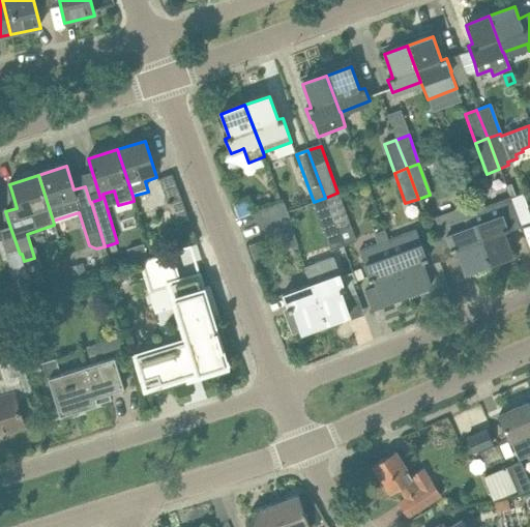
[(158,181),(175,226),(187,221),(172,176),(158,181)]
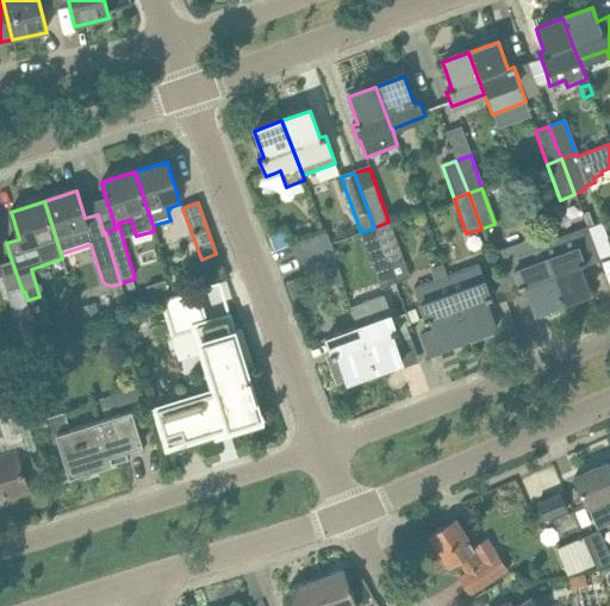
[(583,216),(587,229),(593,227),(587,213),(583,216)]
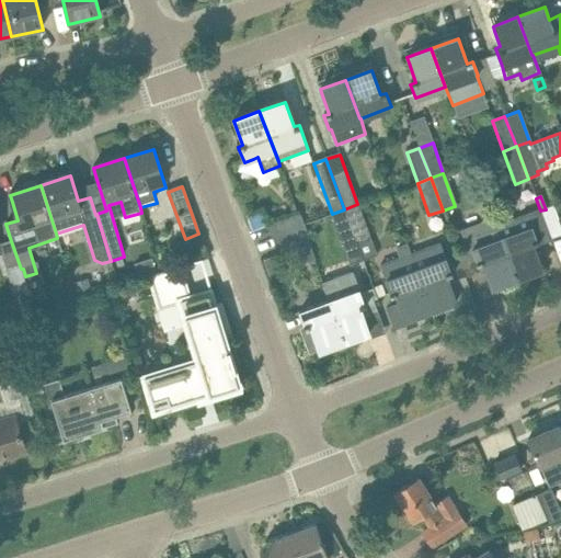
[(344,209),(356,243),(370,238),(357,204),(344,209)]
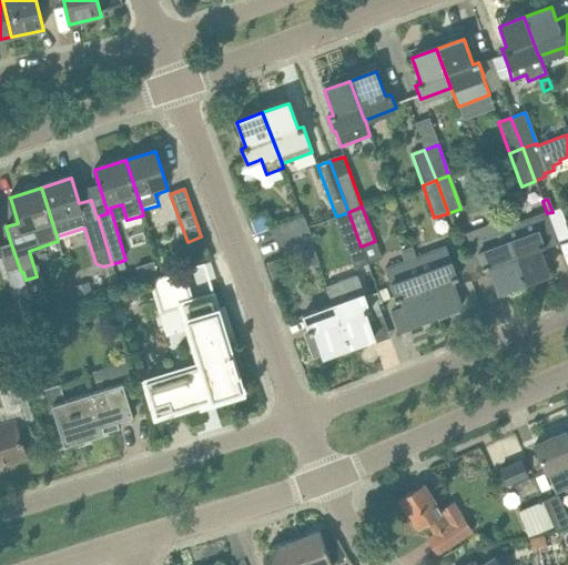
[(361,246),(348,212),(336,217),(348,251),(361,246)]
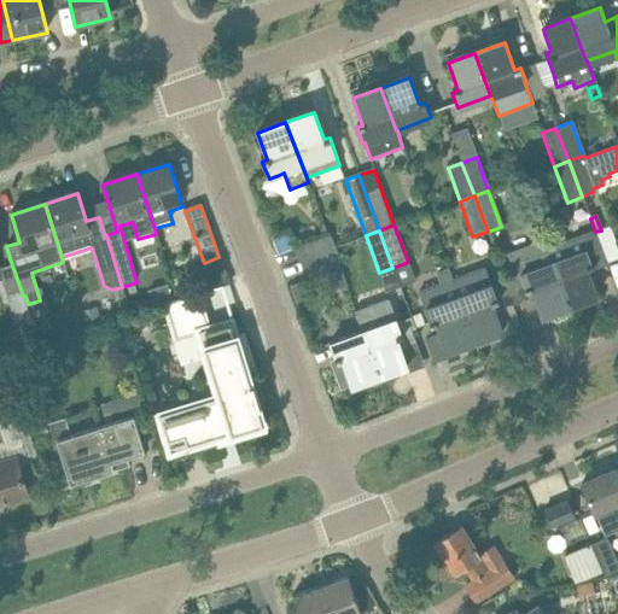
[(336,246),(331,234),(316,239),(293,247),(298,261),(336,246)]
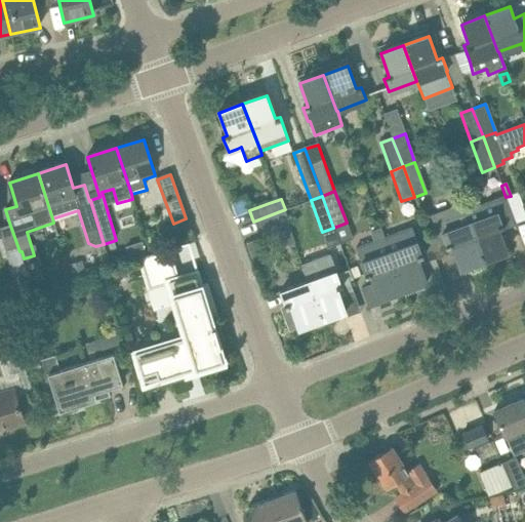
[(468,212),(465,206),(462,207),(483,262),(508,252),(499,230),(515,224),(506,199),(468,212)]
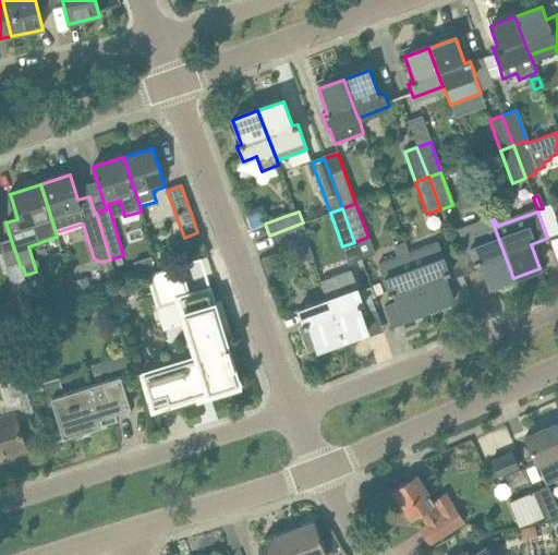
[(492,220),(459,232),(465,252),(469,250),(474,265),(480,263),(488,287),(513,278),(492,220)]
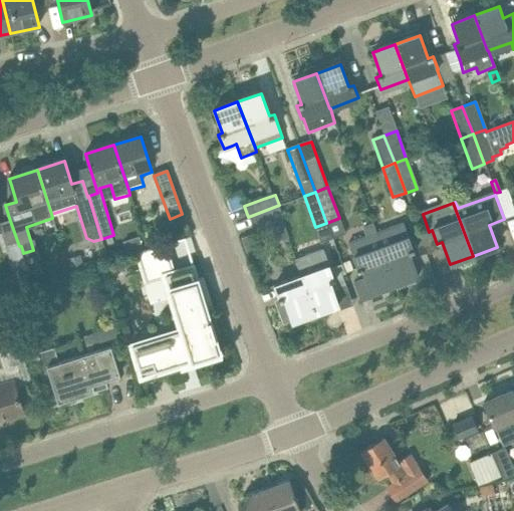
[(284,219),(279,205),(248,217),(253,230),(271,224),(278,243),(288,239),(281,220),(284,219)]
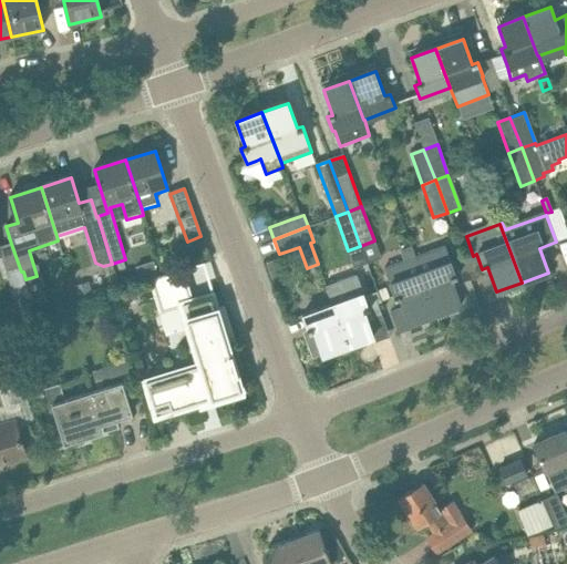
[(0,247),(0,258),(2,258),(8,276),(21,272),(11,244),(0,247)]
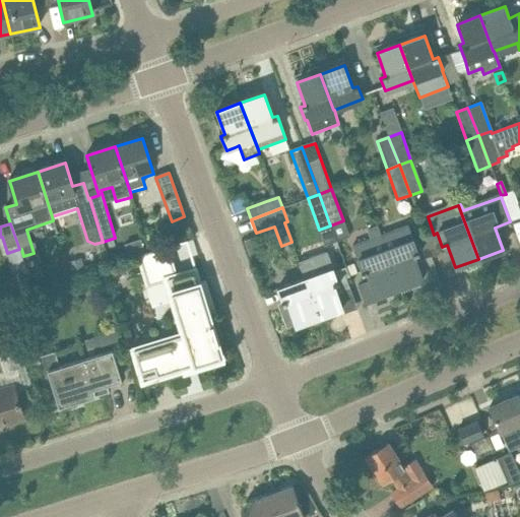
[(419,255),(408,225),(380,237),(396,280),(399,288),(423,279),(414,256),(419,255)]
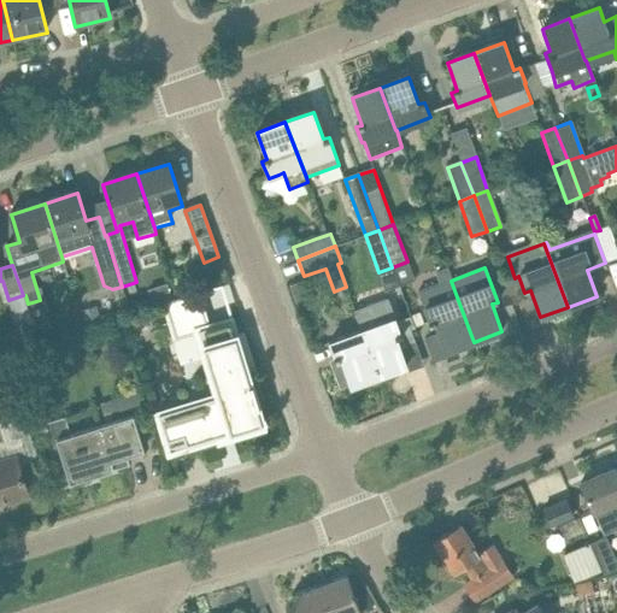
[(474,342),(470,332),(451,281),(417,293),(429,326),(435,325),(445,352),(474,342)]
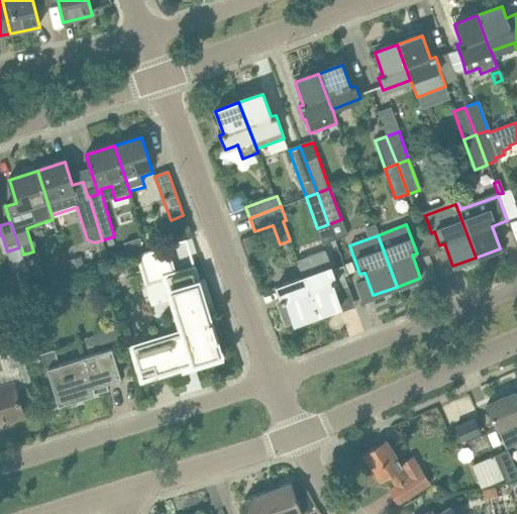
[(166,246),(137,255),(147,286),(153,284),(170,333),(132,344),(144,385),(221,362),(216,342),(217,341),(211,322),(210,323),(206,312),(212,310),(203,282),(198,284),(193,270),(174,275),(166,246)]
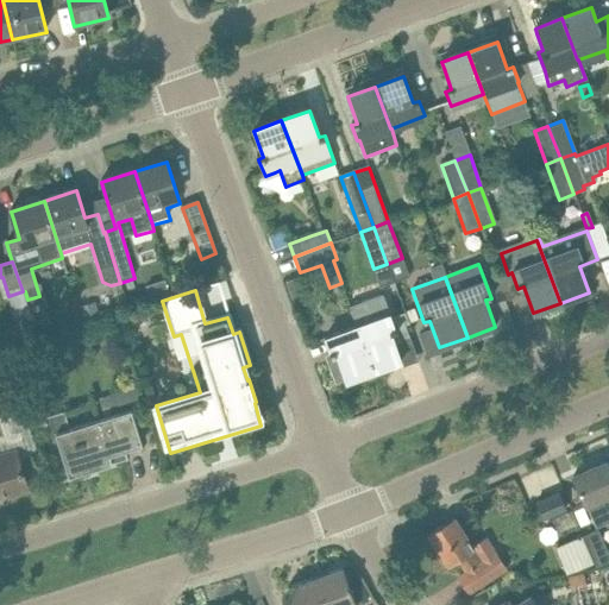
[(401,344),(384,296),(351,308),(358,328),(374,371),(401,361),(396,345),(401,344)]
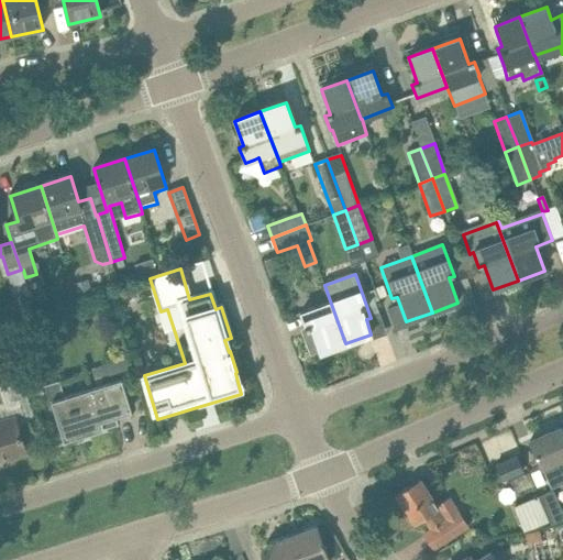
[(87,284),(75,287),(78,300),(91,296),(87,284)]
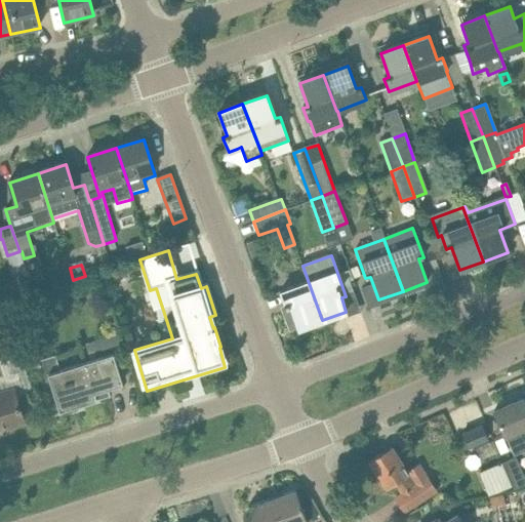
[(7,299),(33,291),(27,272),(26,273),(26,272),(11,277),(14,284),(3,287),(7,299)]
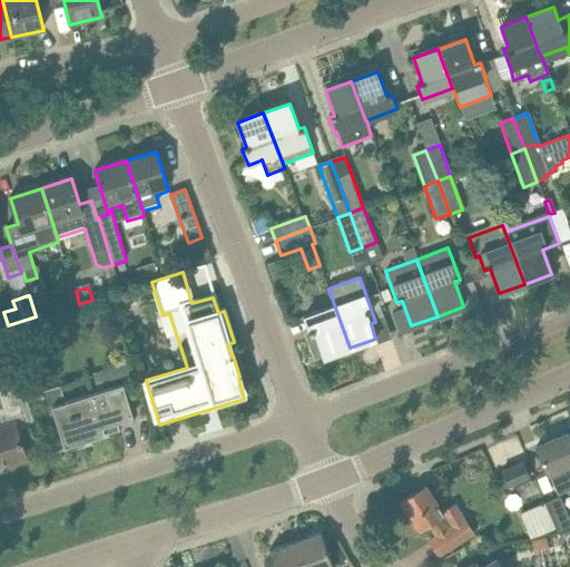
[(310,342),(308,343),(314,361),(350,348),(335,308),(304,319),(308,331),(307,331),(308,333),(307,334),(310,342)]
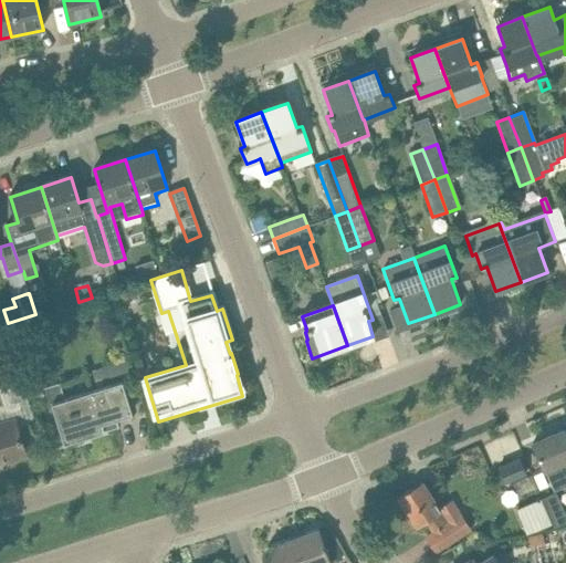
[(0,407),(0,464),(25,457),(16,425),(33,419),(27,398),(21,376),(0,383),(0,397),(2,407),(0,407)]
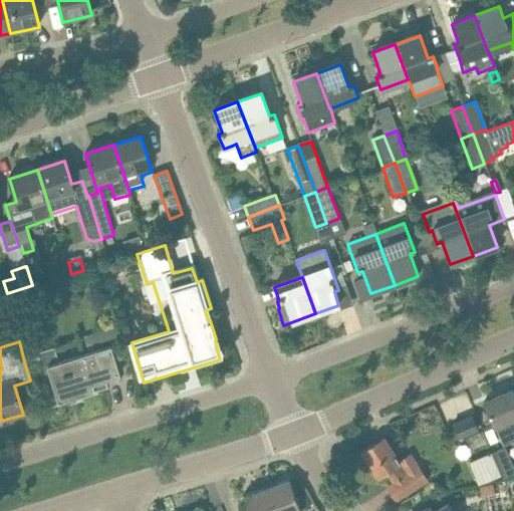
[(58,404),(94,393),(92,385),(119,376),(113,357),(110,348),(54,366),(50,353),(35,357),(39,372),(45,392),(53,390),(58,404)]
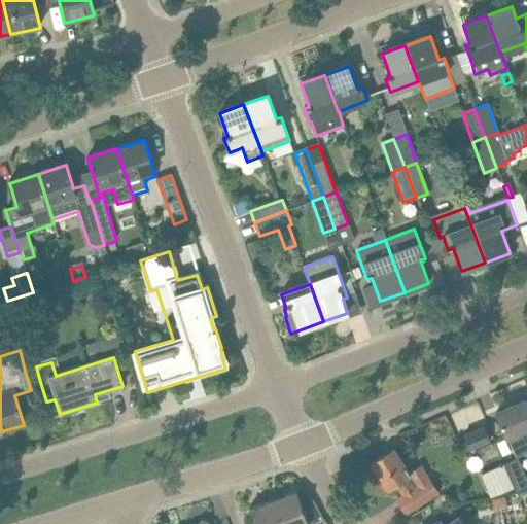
[(526,406),(525,402),(496,414),(506,438),(516,458),(526,453),(526,406)]
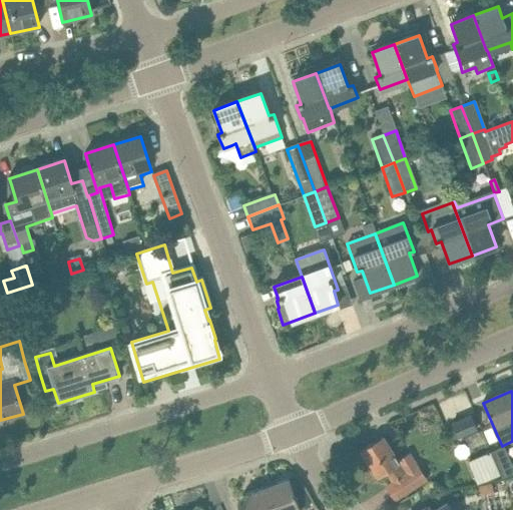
[(477,430),(471,417),(452,425),(458,439),(477,430)]
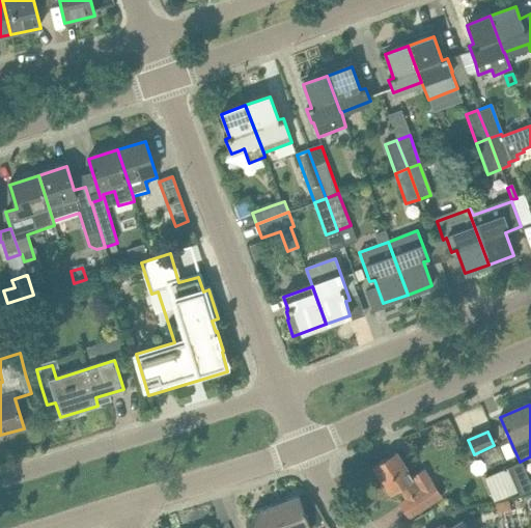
[(423,472),(412,479),(396,454),(373,469),(390,494),(398,489),(407,500),(400,504),(409,519),(441,498),(423,472)]
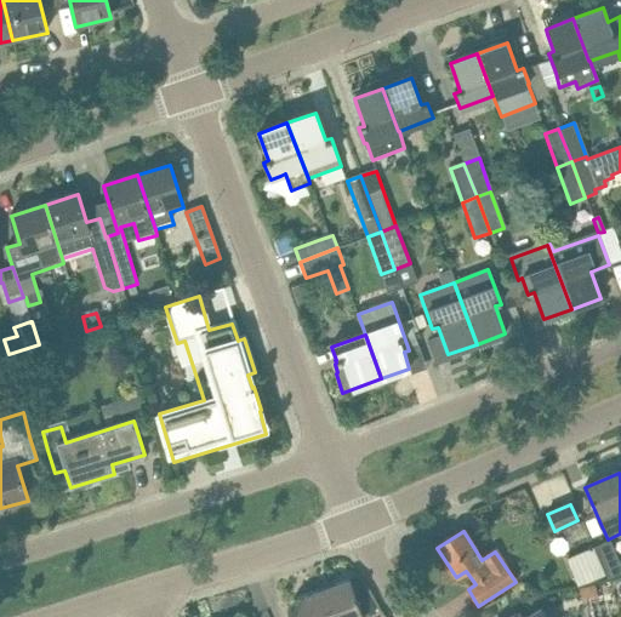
[(620,572),(620,565),(611,542),(596,548),(607,575),(608,580),(620,572)]
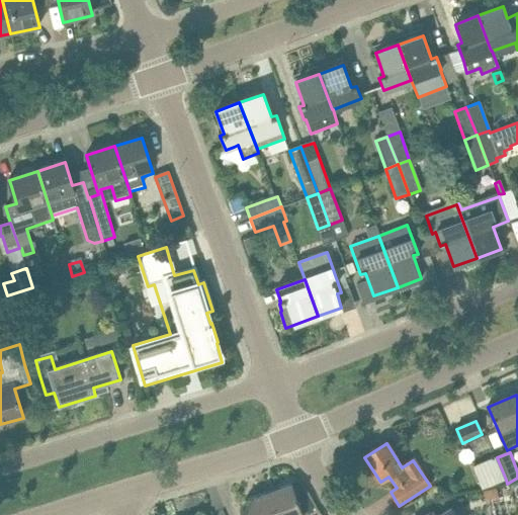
[(506,480),(497,457),(473,467),(484,490),(506,480)]
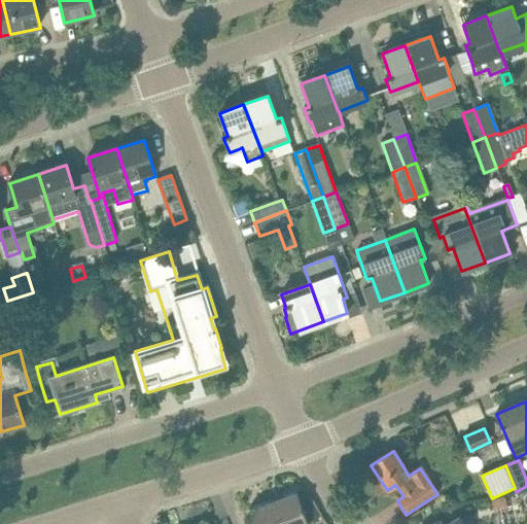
[(308,523),(296,493),(273,501),(280,523),(308,523)]
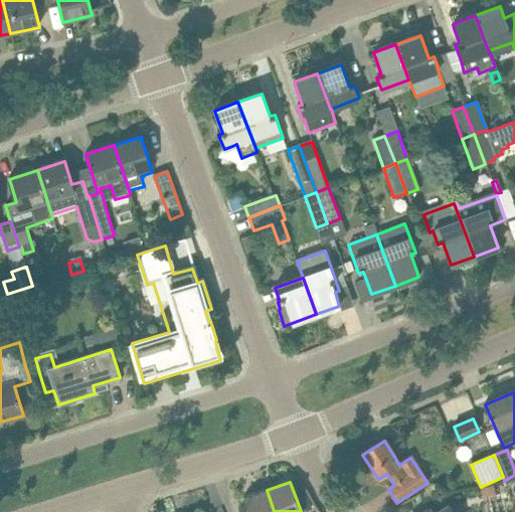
[(274,511),(267,490),(243,499),(247,511),(274,511)]
